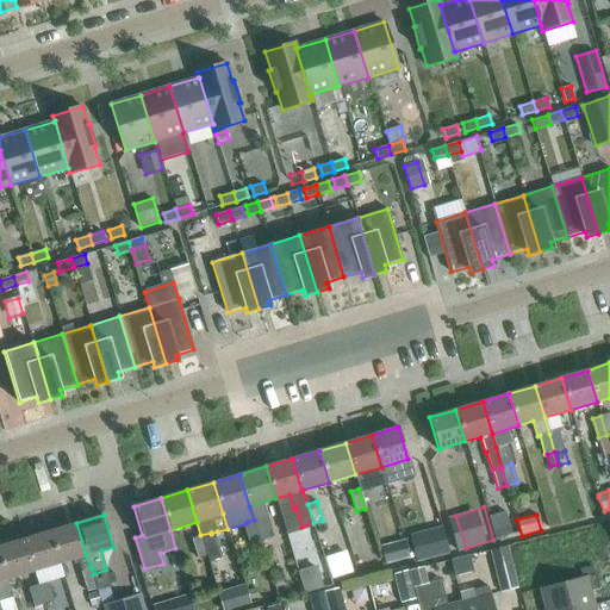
[(269,536),(263,517),(254,520),(260,540),(269,536)]
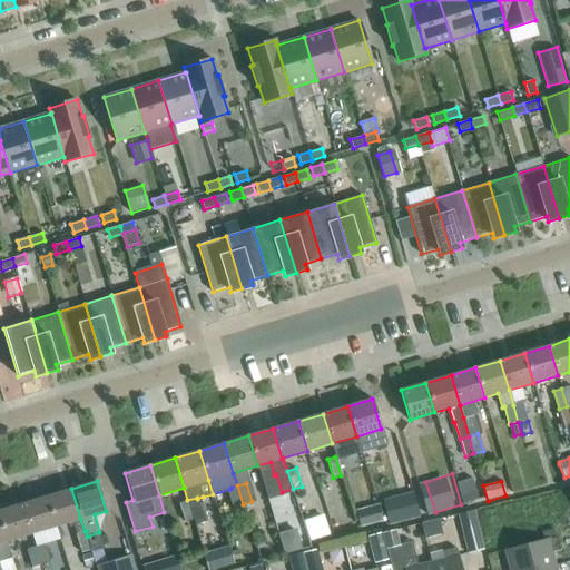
[(236,507),(243,504),(237,485),(231,488),(231,489),(236,507)]
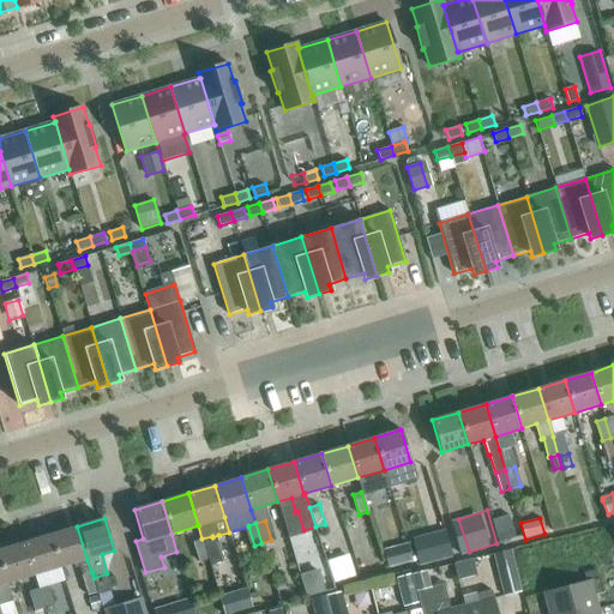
[(86,559),(77,527),(50,535),(60,567),(86,559)]
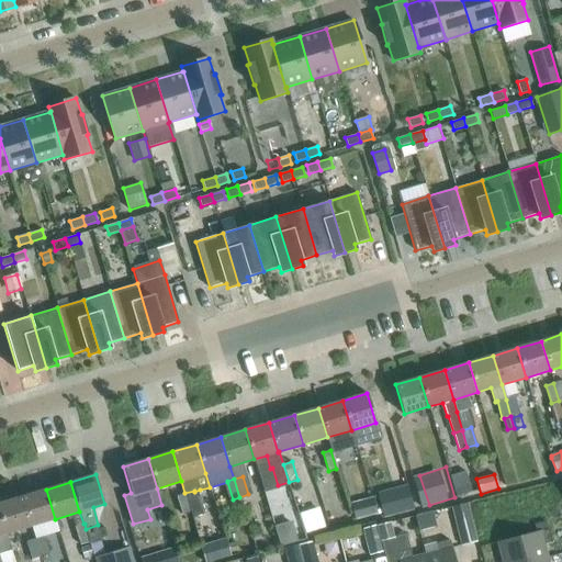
[(384,518),(414,510),(409,496),(407,489),(405,490),(378,497),(379,499),(380,505),(384,518)]
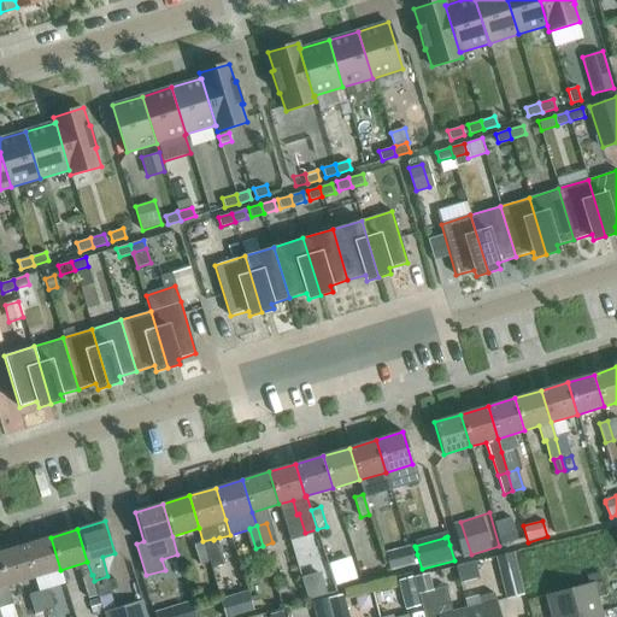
[(60,570),(51,538),(24,546),(34,577),(60,570)]
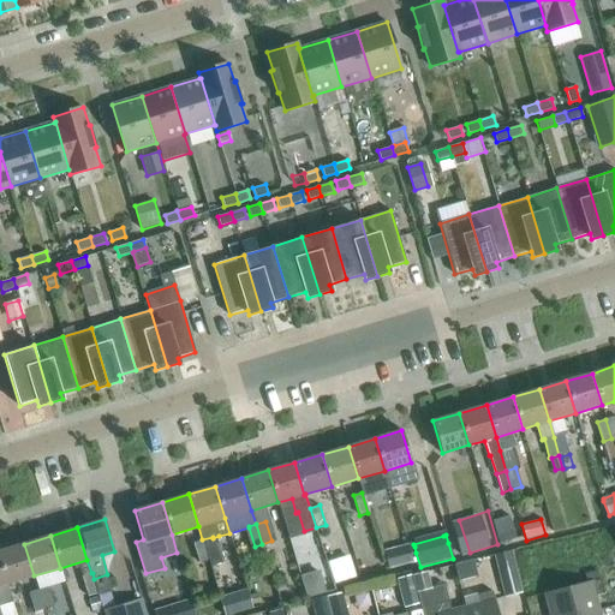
[(224,555),(219,536),(213,538),(213,537),(202,539),(209,560),(224,555)]
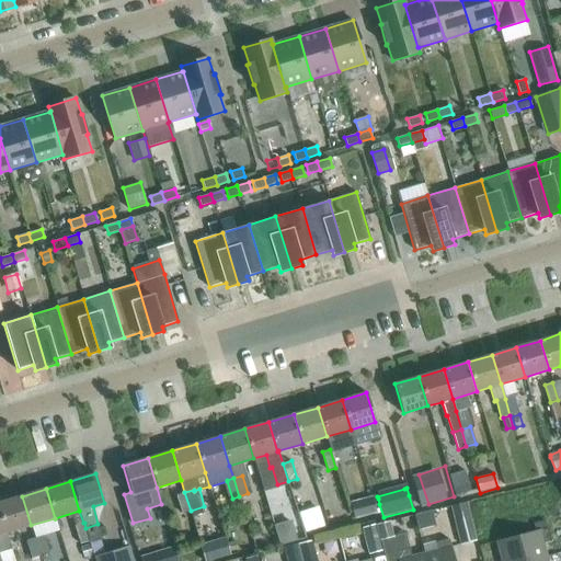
[(191,511),(184,492),(176,494),(181,513),(191,511)]
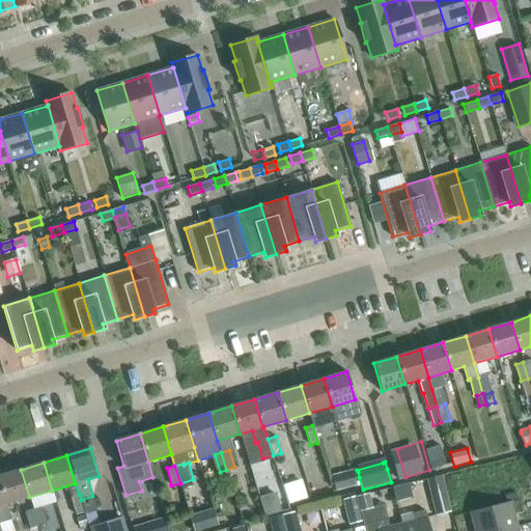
[(29,497),(21,470),(0,475),(0,483),(6,504),(29,497)]
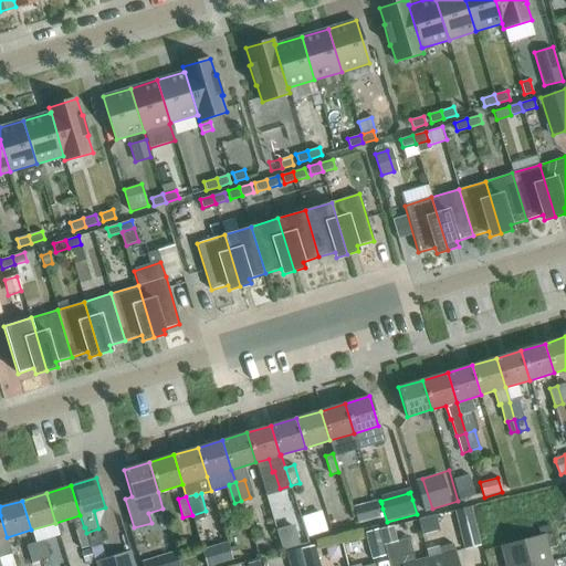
[(375,504),(359,509),(356,510),(357,515),(360,525),(379,520),(377,510),(375,505),(375,504)]
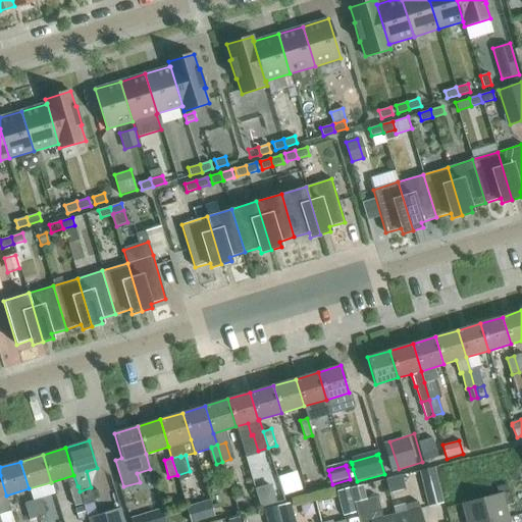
[(444,503),(434,467),(419,471),(428,507),(444,503)]
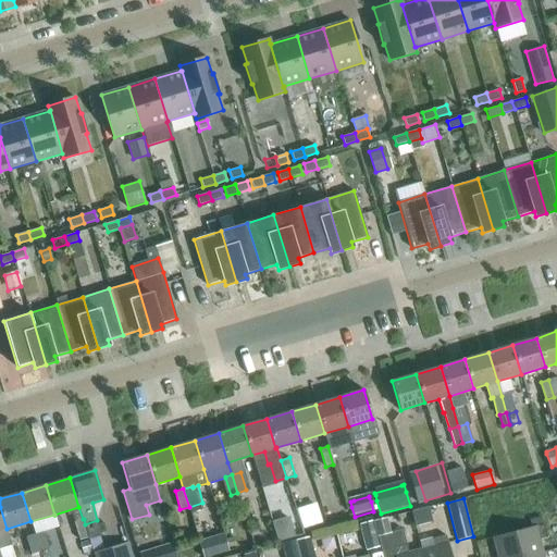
[(417,510),(421,524),(437,518),(432,505),(417,510)]
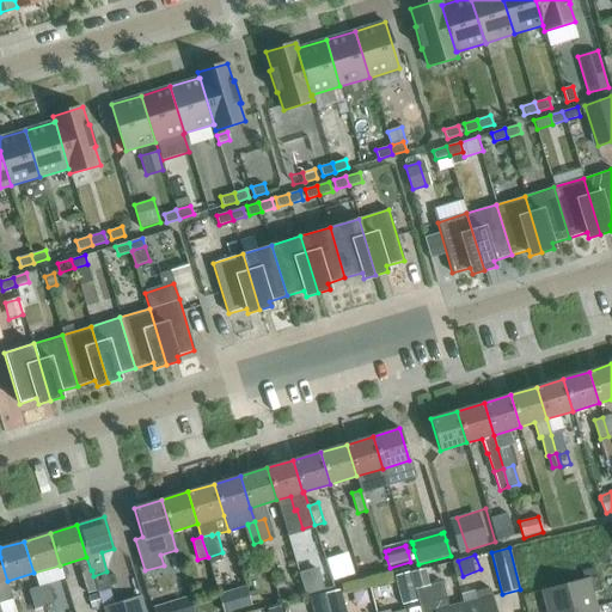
[(0,611),(0,603),(12,599),(7,581),(0,557),(0,611)]
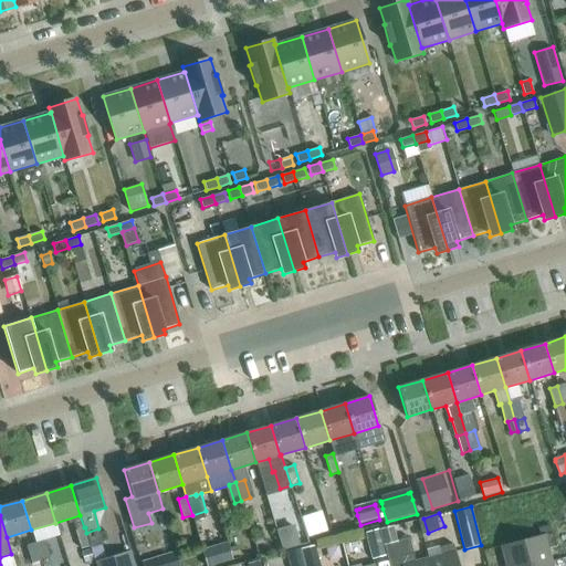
[(276,530),(282,551),(299,545),(293,524),(276,530)]
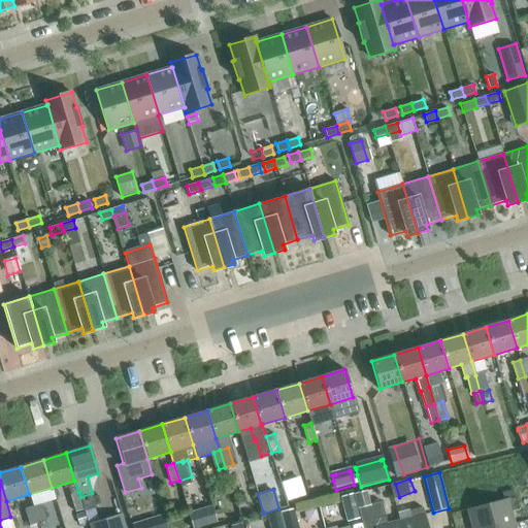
[(400,527),(399,521),(387,524),(381,501),(370,504),(367,490),(354,494),(362,527),(400,527)]
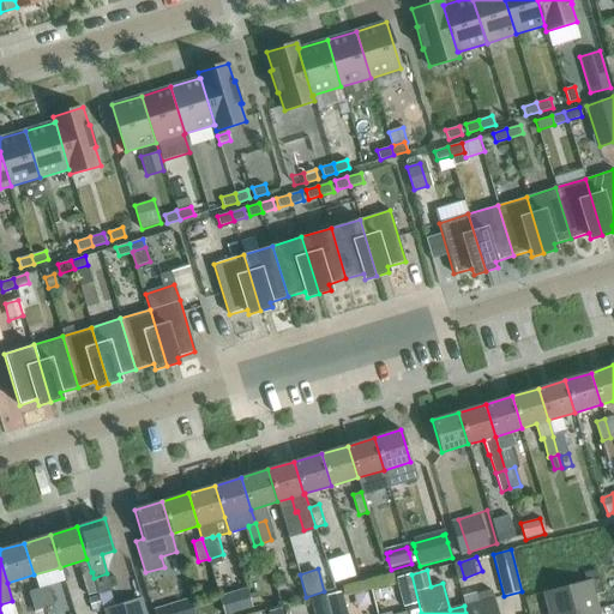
[(98,593),(94,578),(92,572),(91,572),(82,575),(88,595),(98,593)]
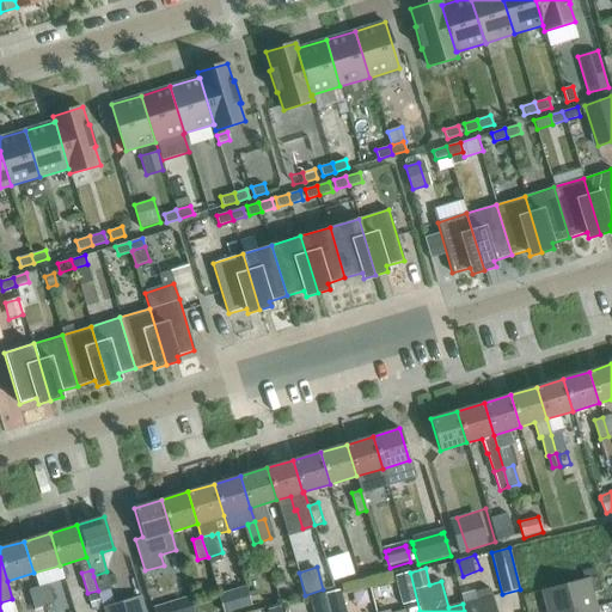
[(416,601),(409,573),(395,576),(402,605),(416,601)]
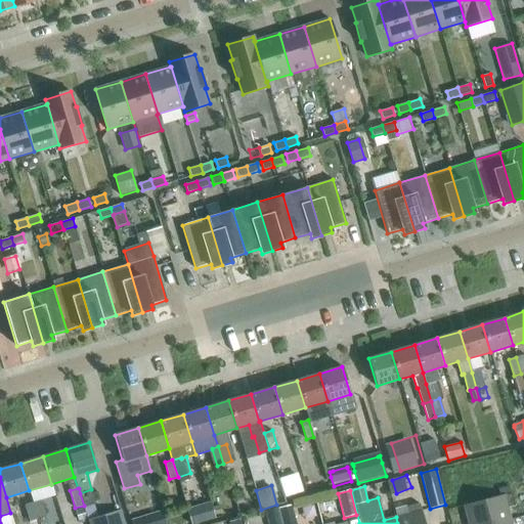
[(464,506),(468,523),(492,523),(510,520),(507,508),(514,506),(511,493),(464,506)]
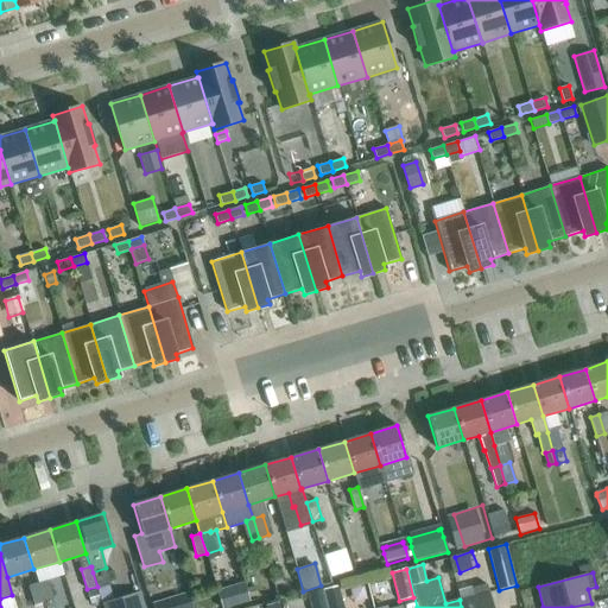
[(54,600),(48,580),(37,582),(43,602),(54,600)]
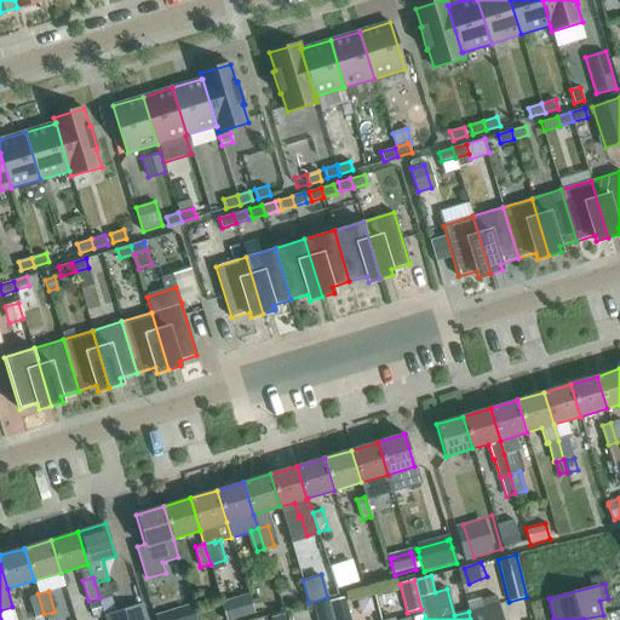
[(44,614),(38,593),(29,597),(35,618),(44,614)]
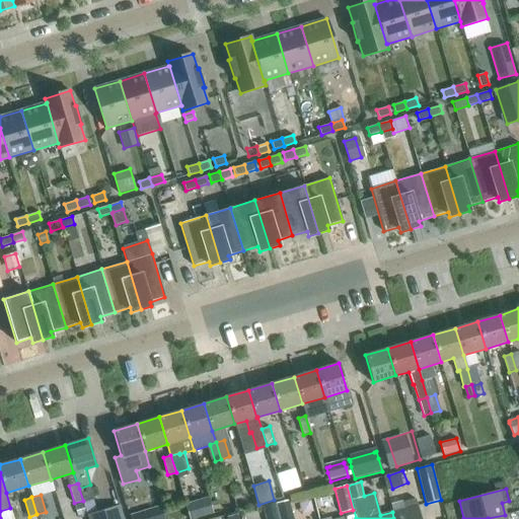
[(184,503),(190,518),(192,518),(212,513),(208,497),(184,503)]
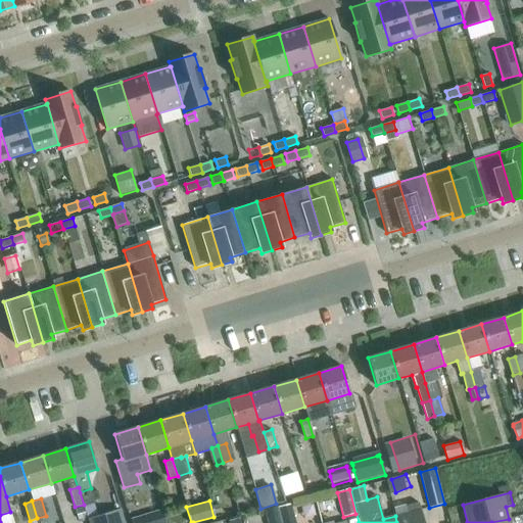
[(408,513),(395,516),(396,522),(423,522),(418,503),(406,506),(408,513)]
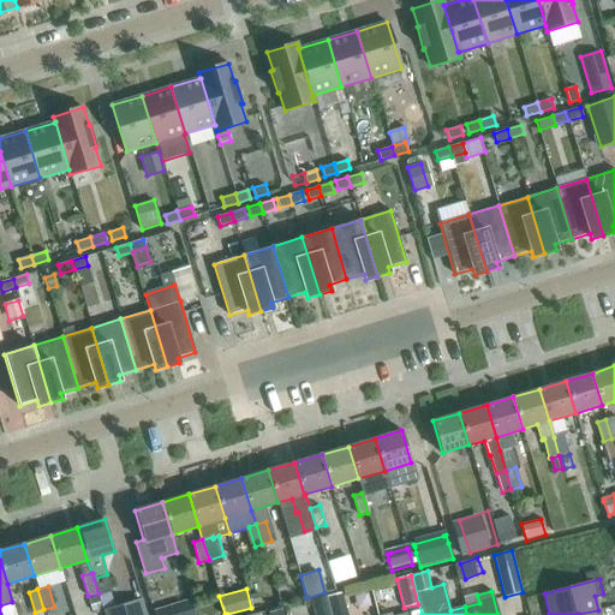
[(347,614),(342,592),(328,596),(332,614),(347,614)]
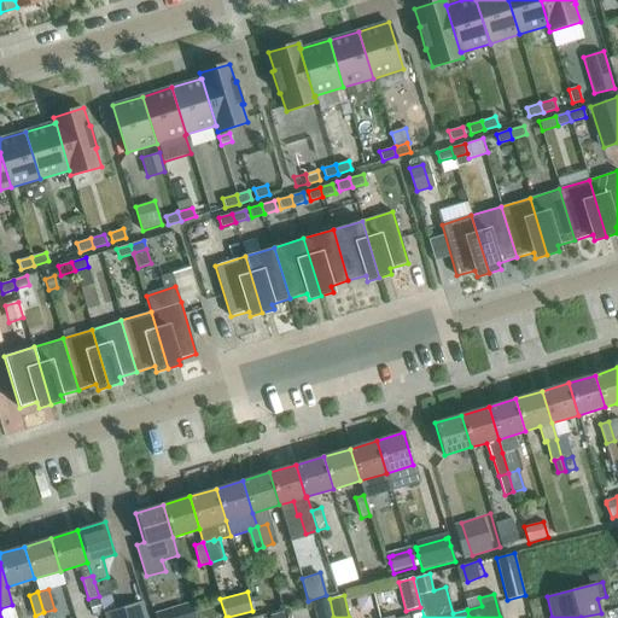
[(332,617),(327,598),(312,601),(315,617),(332,617)]
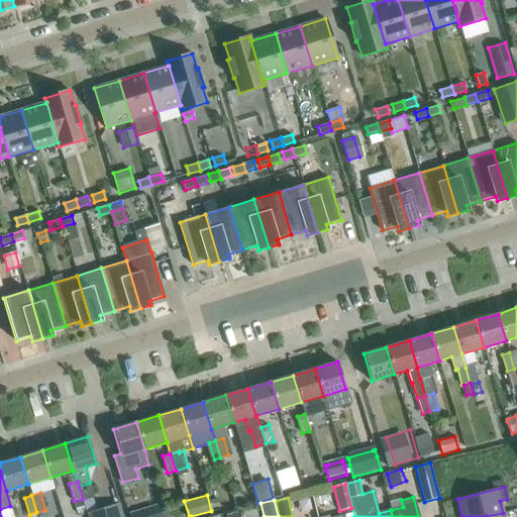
[(85,512),(82,502),(75,504),(77,514),(85,512)]
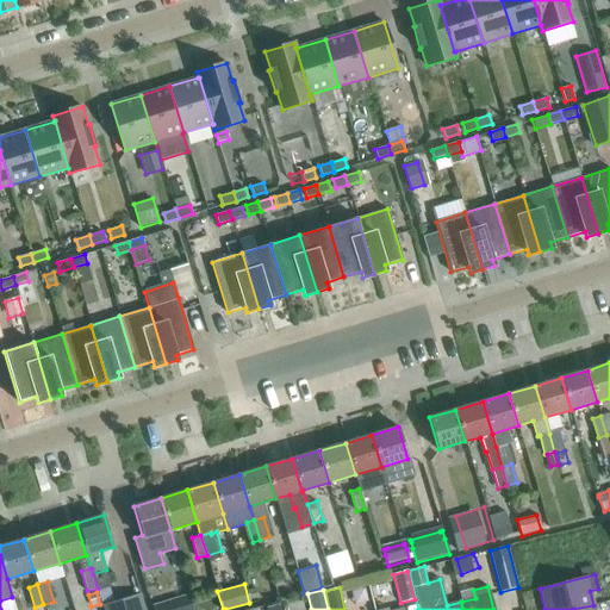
[(144,609),(141,597),(104,608),(104,609),(144,609)]
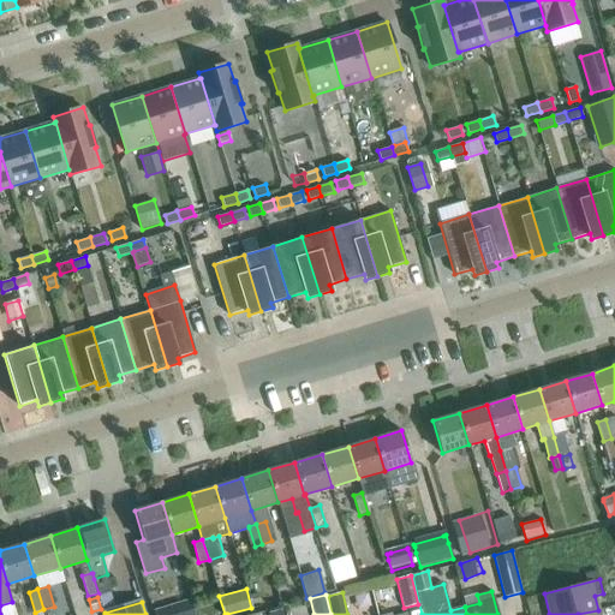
[(192,614),(189,602),(155,613),(155,614),(192,614)]
